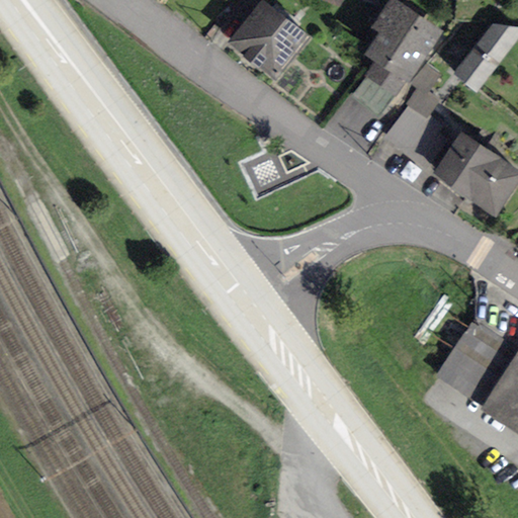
[(319,0),(327,3),(340,10),(345,0),(319,0)]
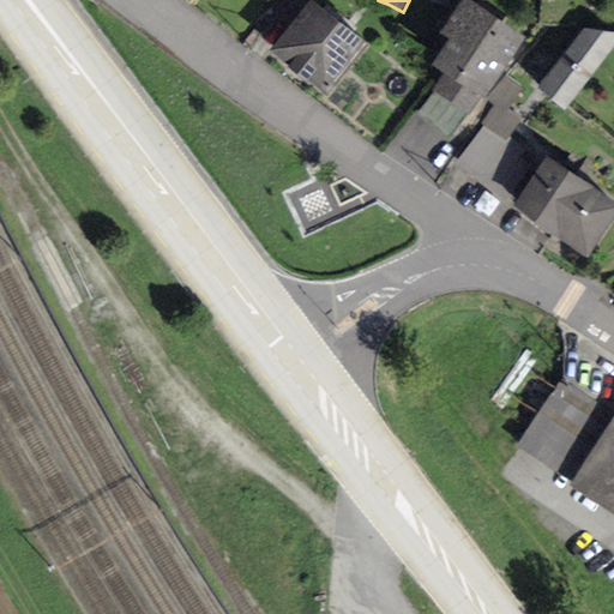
[(523,40),(464,0),(440,35),(449,41),(433,65),(446,72),(433,90),(435,91),(465,114),(469,116),(482,98),(523,40)]
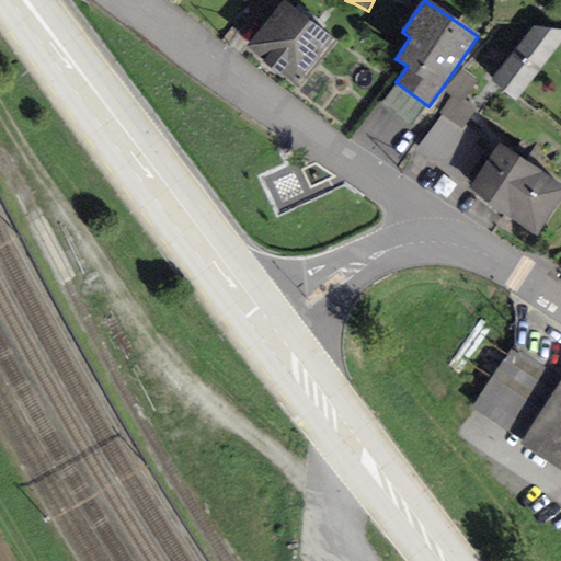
[(335,41),(283,1),(247,49),(298,89),(335,41)]
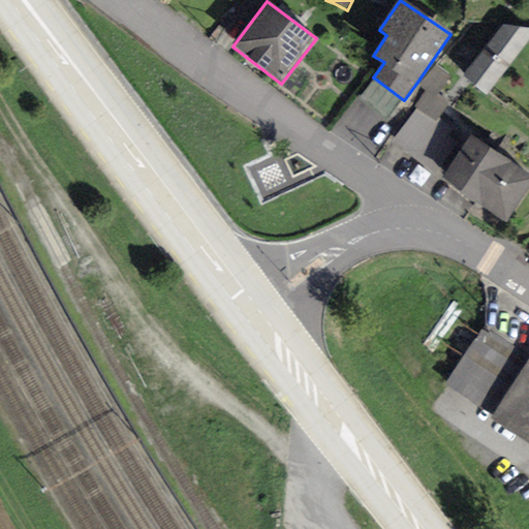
[(528,38),(528,29),(503,26),(463,75),(487,95),(528,38)]
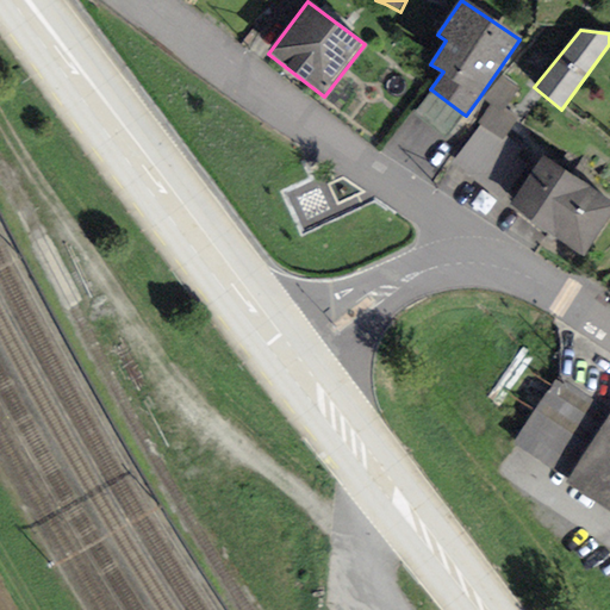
[(517,88),(502,76),(484,101),(490,106),(477,124),(480,126),(500,141),(504,136),(517,118),(504,107),(517,88)]
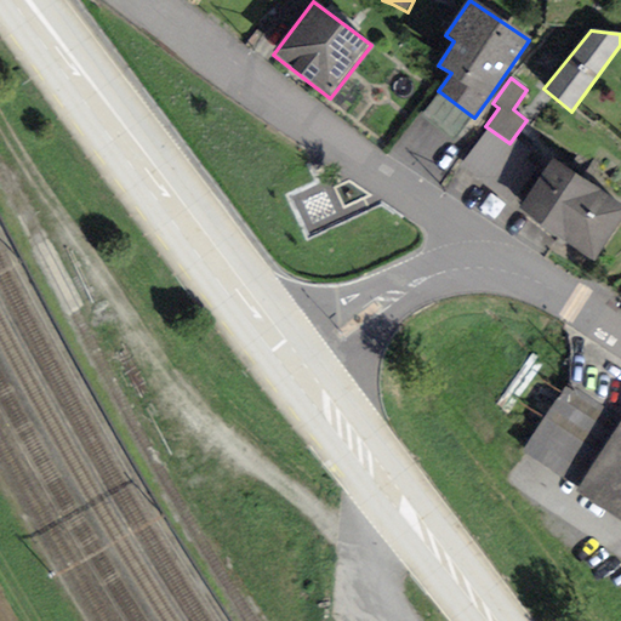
[(454,137),(471,115),(440,92),(423,114),(454,137)]
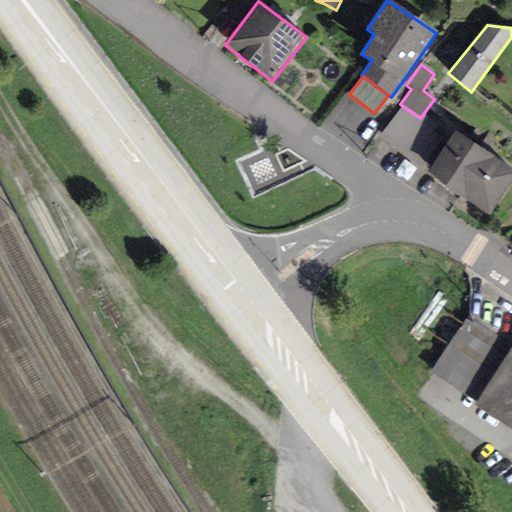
[(439,126),(423,114),(420,118),(403,106),(380,137),(413,161),(439,126)]
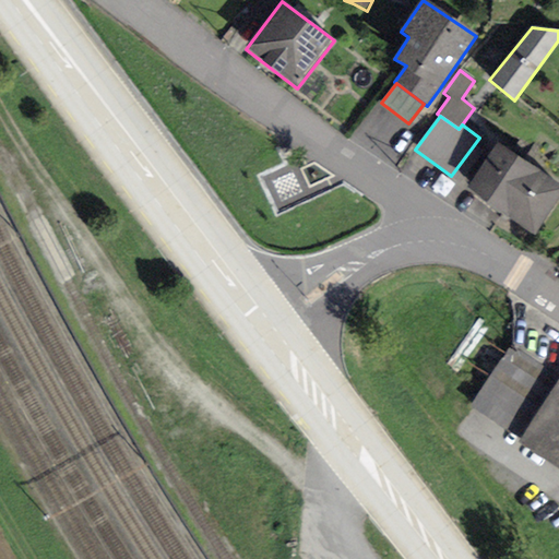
[(558,197),(558,186),(497,144),(466,189),(534,235),(558,197)]
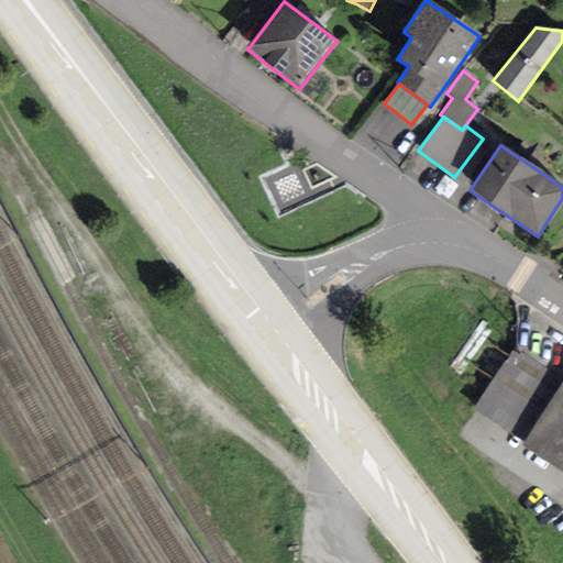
[(523,443),(562,384),(562,379),(515,348),(473,410),(523,443)]
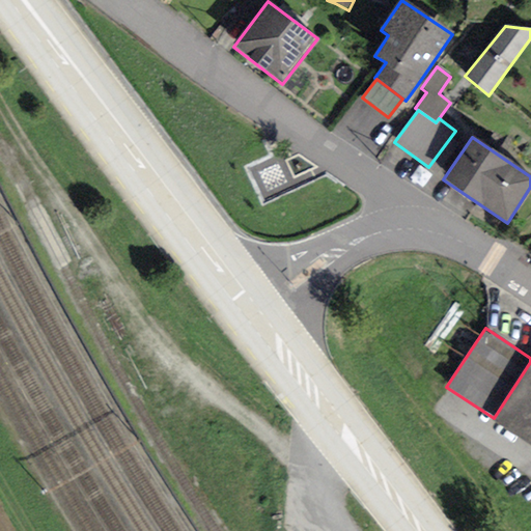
[(530,362),(494,418),(530,444),(530,362)]
